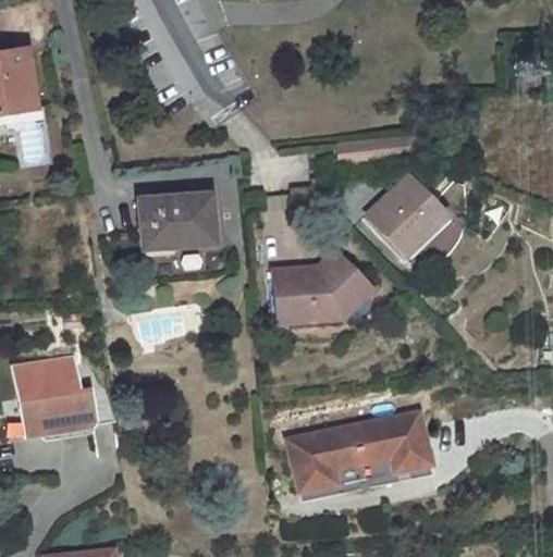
[(0,113),(17,111),(37,108),(29,58),(0,61),(0,113)]
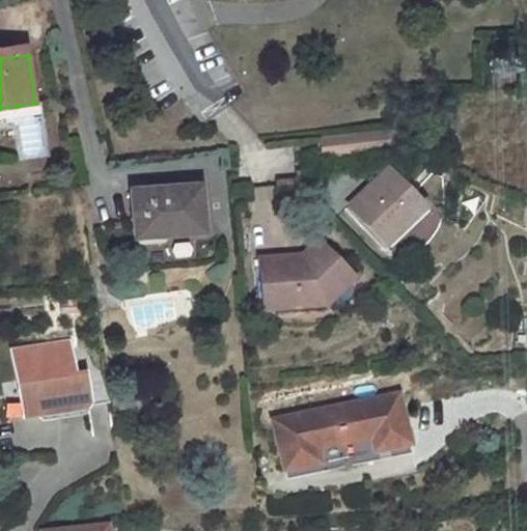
[(17,106),(0,108),(0,121),(18,119),(17,106)]
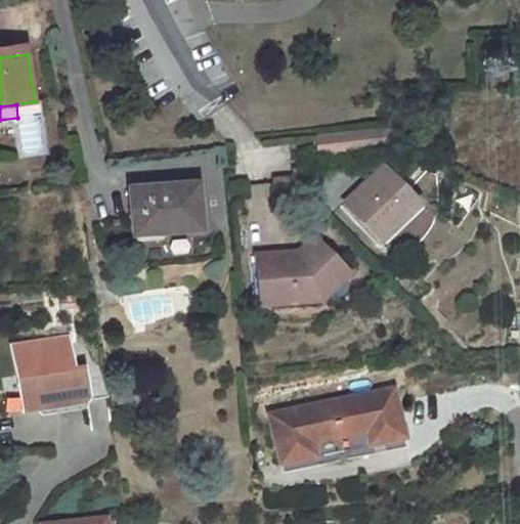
[(378,238),(415,201),(379,165),(342,203),(378,238)]
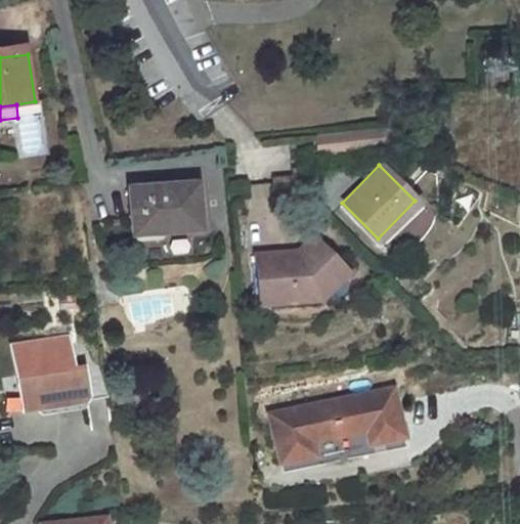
[(141,210),(143,231),(205,227),(201,181),(131,186),(132,210),(141,210)]
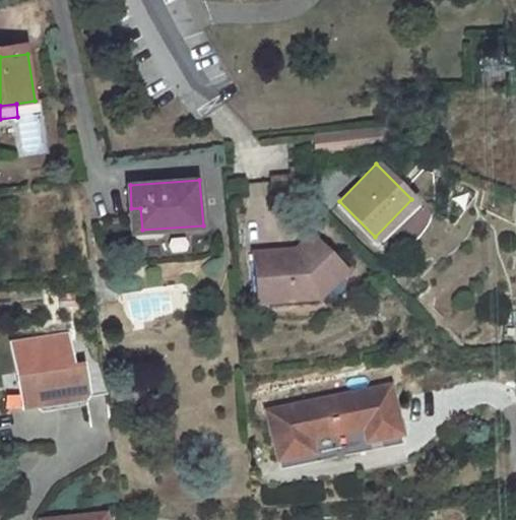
[(381,242),(417,204),(411,199),(375,237),(381,242)]
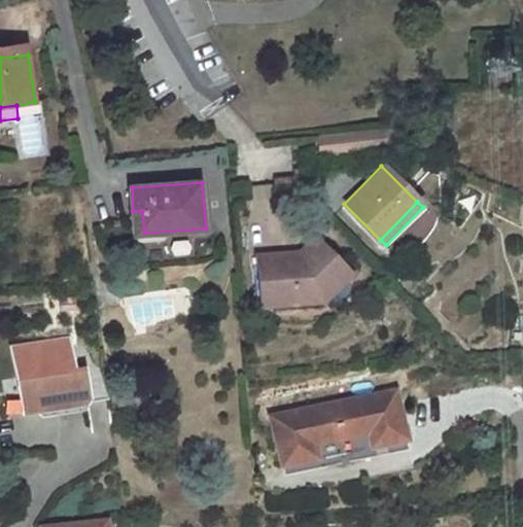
[(287,294),(314,292),(321,302),(352,269),(316,233),(300,249),(257,252),(262,306),(288,304),(287,294)]
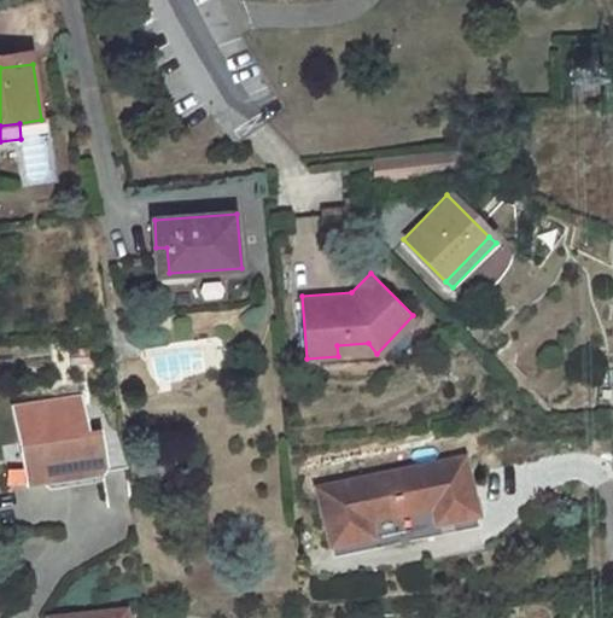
[(338,356),(377,354),(368,343),(337,345),(338,356)]
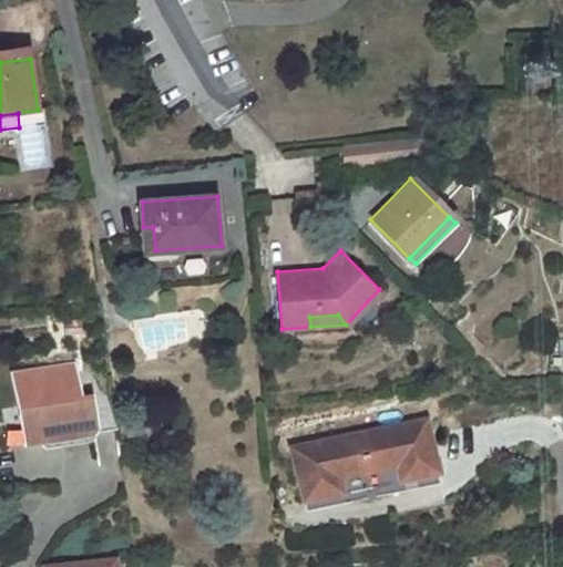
[(21,404),(4,405),(8,440),(23,437),(98,431),(95,397),(79,398),(75,364),(18,371),(21,404)]
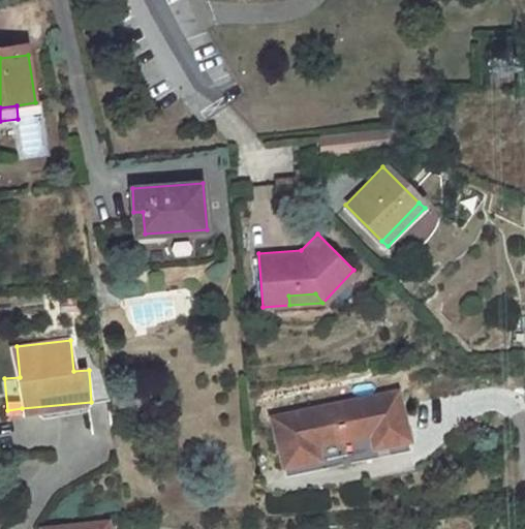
[(316,461),(379,444),(409,436),(398,391),(273,422),(285,469),(316,461)]
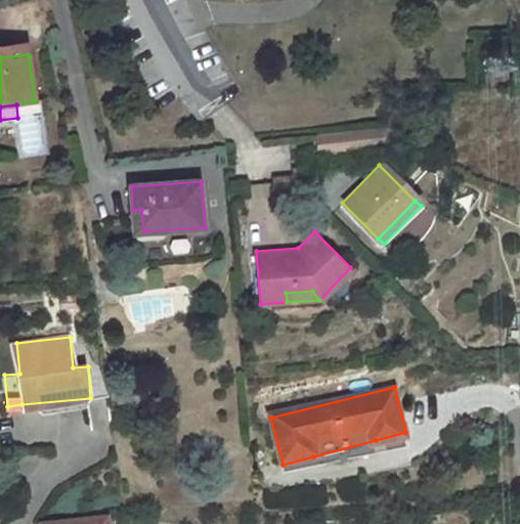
[(378,449),(408,442),(405,432),(376,440),(378,449)]
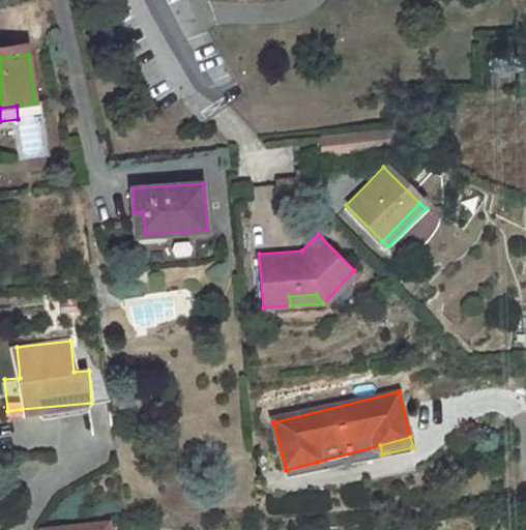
[(317,462),(286,470),(287,477),(319,470),(317,462)]
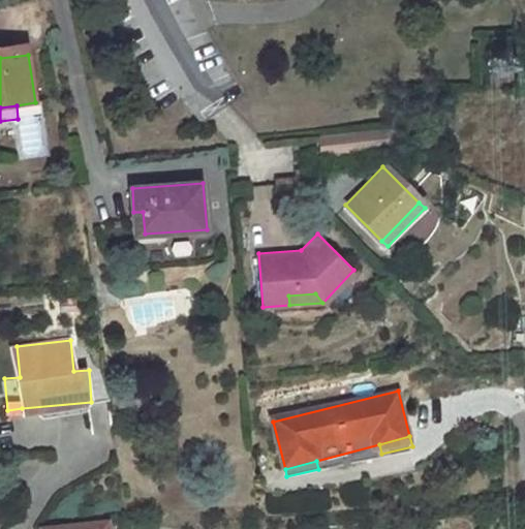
[(105,528),(104,519),(38,527),(38,528),(105,528)]
